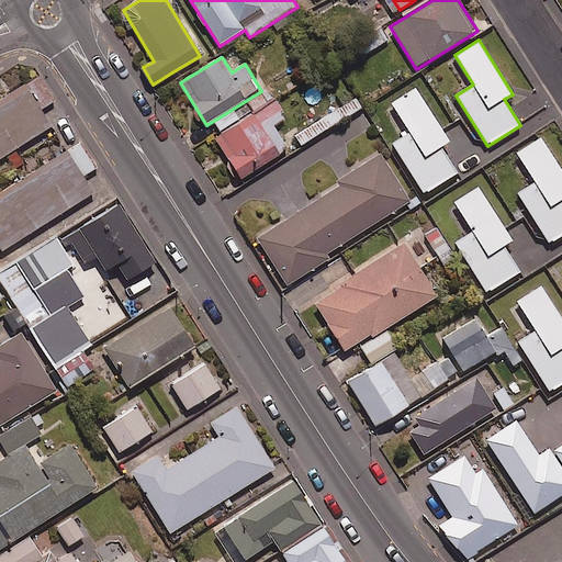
[(54,102),(38,77),(0,101),(0,159),(52,127),(41,110),(54,102)]
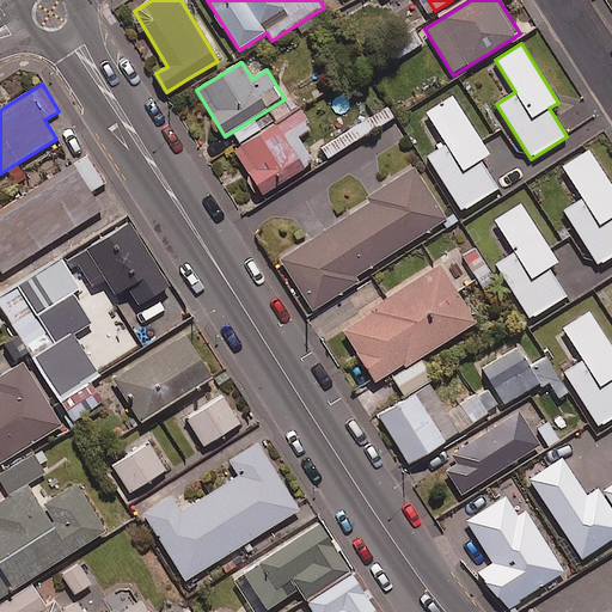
[(489,154),(453,98),(427,114),(446,144),(427,155),(463,212),(499,189),(479,160),(489,154)]
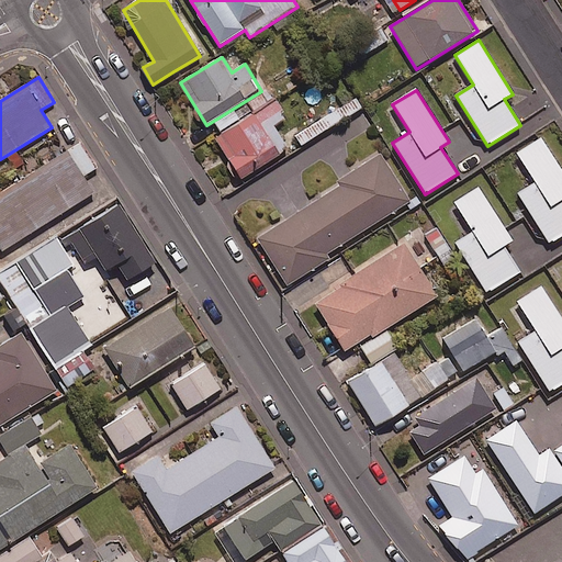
[(362,109),(356,98),(290,137),(296,148),(362,109)]
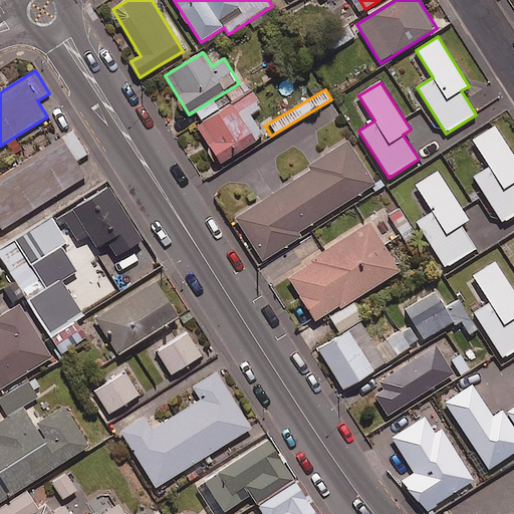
[(262,108),(253,93),(197,127),(219,165),(264,138),(250,115),(262,108)]
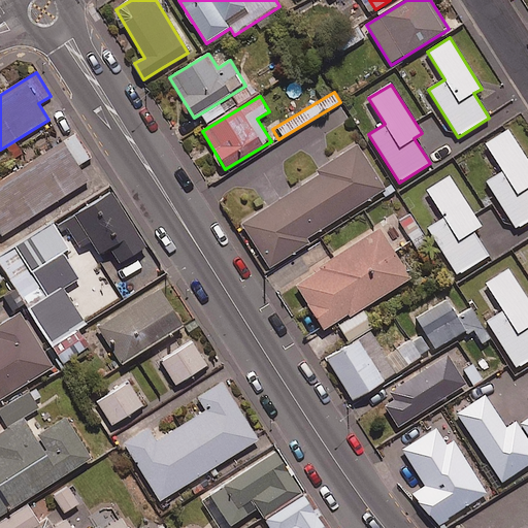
[(527,162),(508,130),(486,144),(502,172),(487,182),(516,229),(527,221),(527,162)]
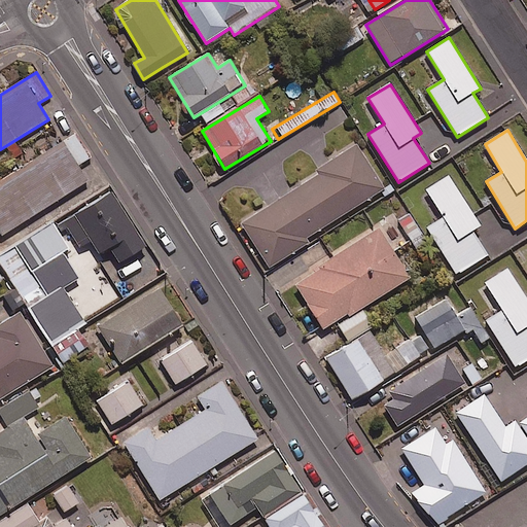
[(91,157),(75,134),(0,181),(0,234),(1,236),(88,181),(77,166),(91,157)]
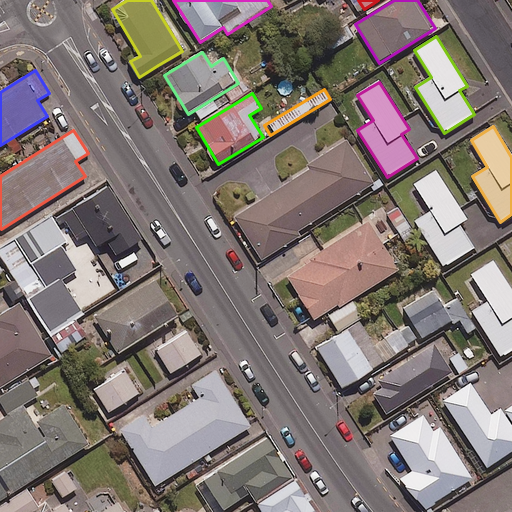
[(374,184),(347,142),(307,167),(309,170),(234,218),(261,261),(299,237),(297,233),(374,184)]
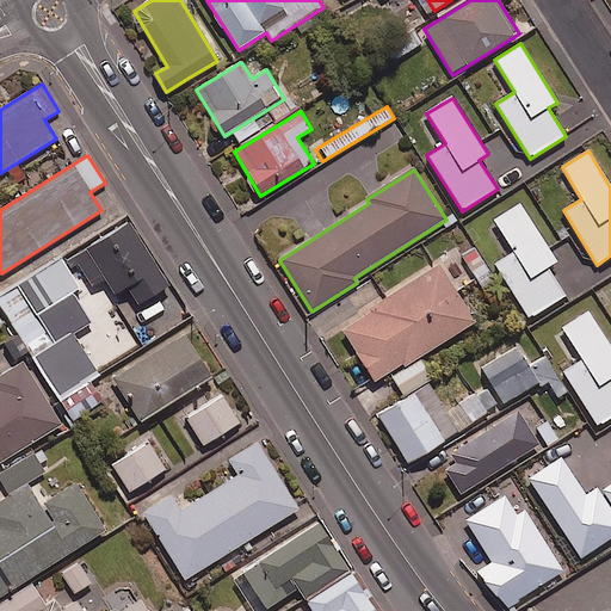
[(556,263),(520,204),(494,221),(514,253),(495,265),(529,319),(566,297),(548,269),(556,263)]
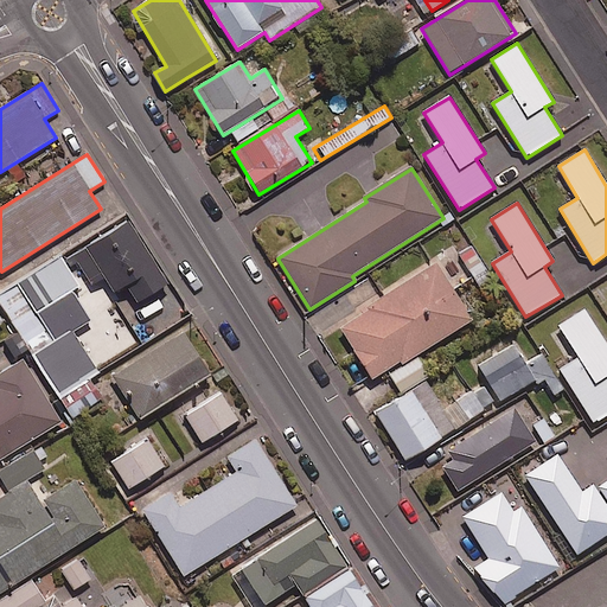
[(168,285),(129,223),(74,257),(91,286),(104,276),(116,294),(127,287),(138,304),(168,285)]
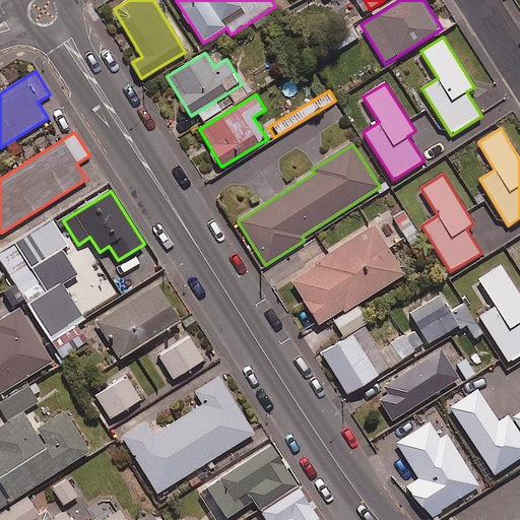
[(58,335),(105,307),(96,294),(75,307),(62,284),(77,275),(62,250),(68,246),(53,221),(0,253),(0,258),(26,302),(35,298),(58,335)]
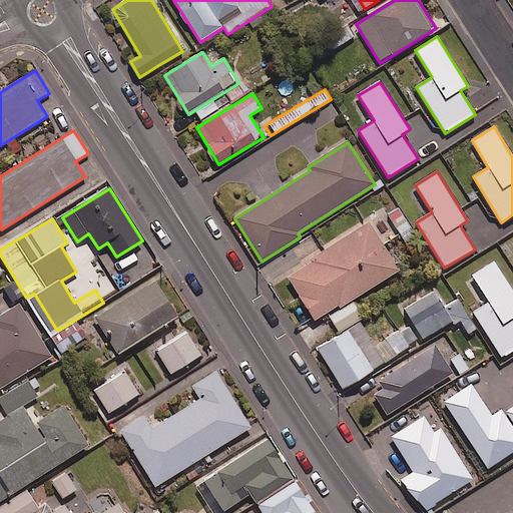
[(400,271),(369,223),(287,277),(317,322),(351,300),(352,302),(400,271)]
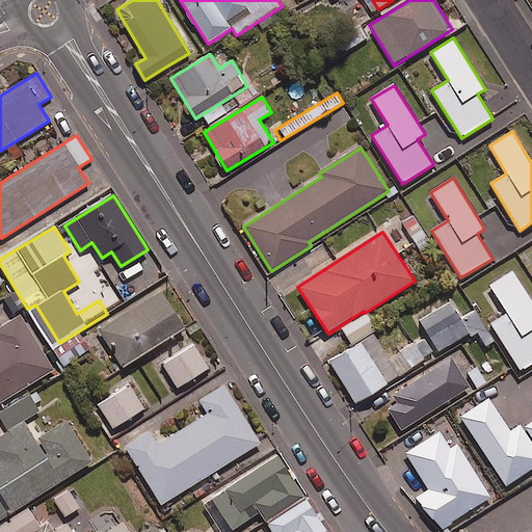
[(531,303),(512,271),(489,286),(507,315),(491,324),(521,372),(531,364),(531,303)]
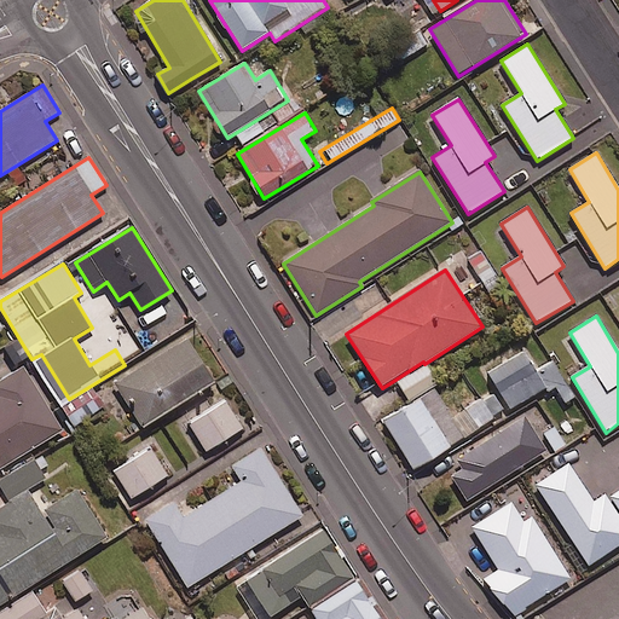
[(214,383),(186,339),(114,383),(142,428),(214,383)]
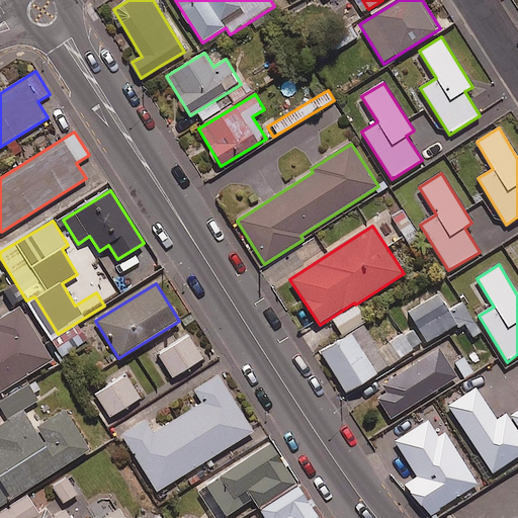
[(405,334),(415,349),(452,326),(462,326),(470,339),(481,332),(461,303),(448,312),(438,294),(408,315),(416,327),(405,334)]
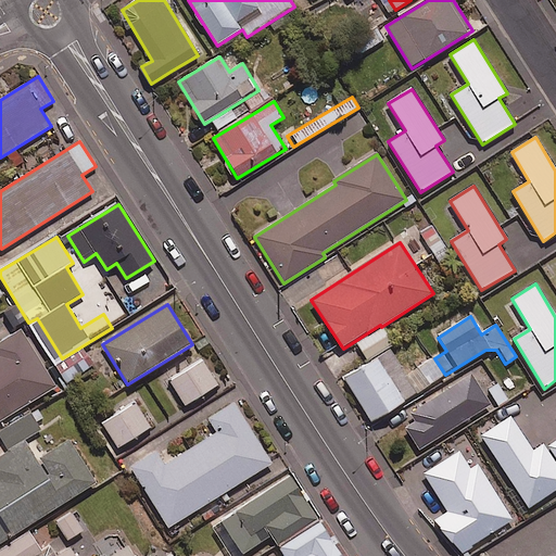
[(393,345),(384,329),(357,343),(366,359),(393,345)]
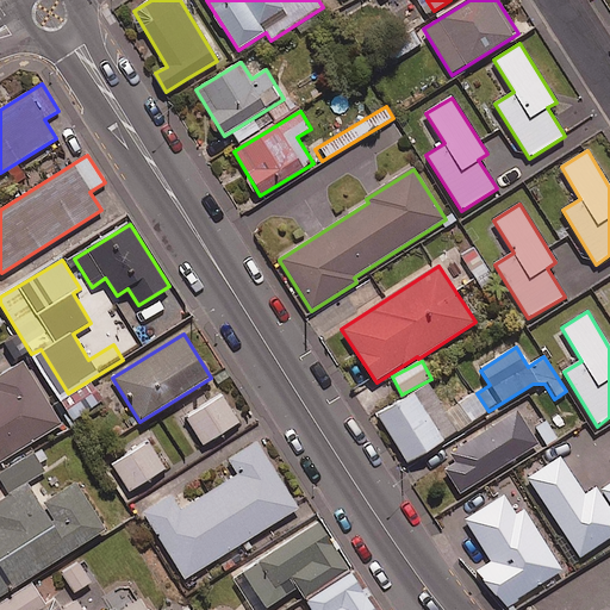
[(0,462),(61,425),(23,362),(0,375),(0,462)]
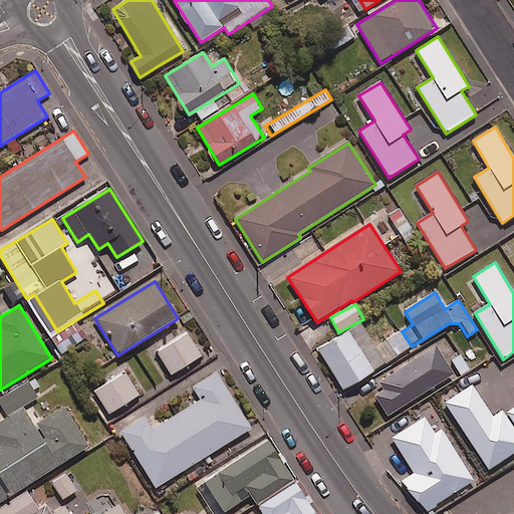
[(412,346),(402,331),(376,347),(360,323),(318,350),(344,391),(412,346)]
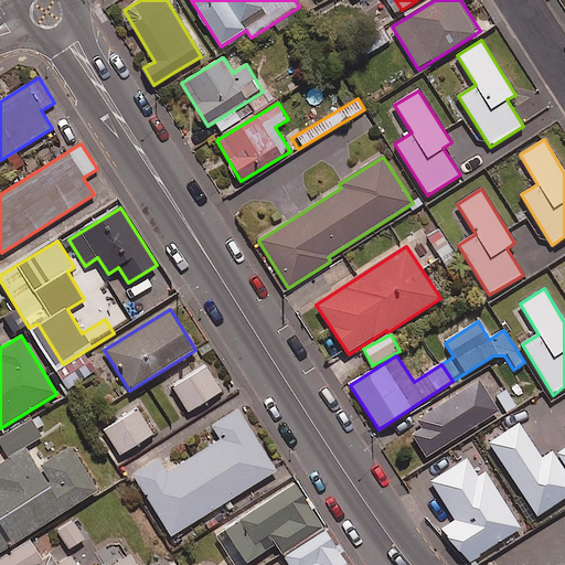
[(96,371),(88,362),(66,380),(74,388),(96,371)]
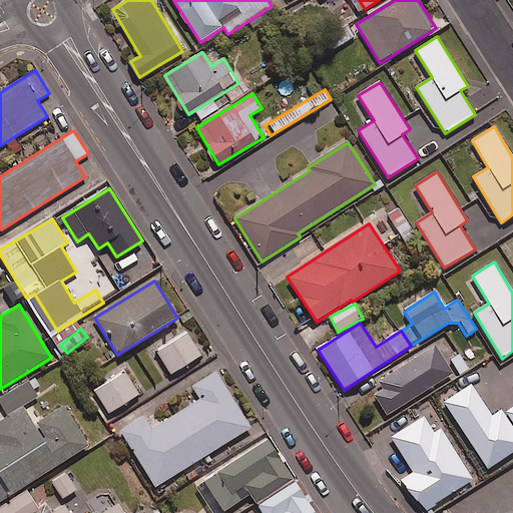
[(201,356),(186,333),(156,352),(171,375),(201,356)]
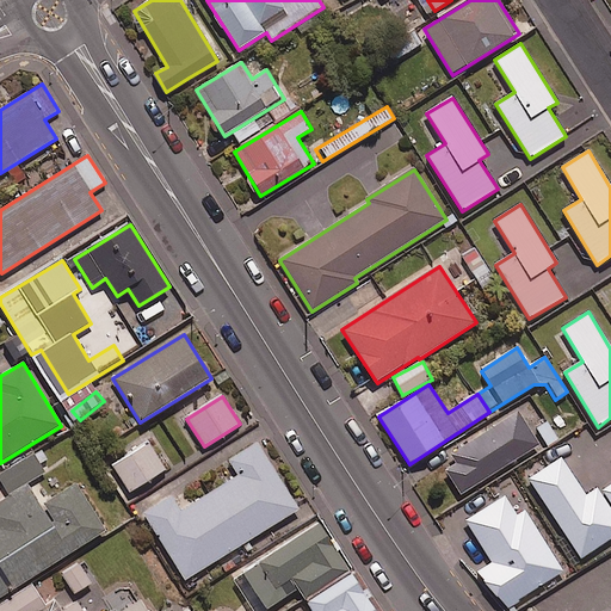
[(535,400),(449,452),(457,464),(446,471),(461,494),(556,436),(535,400)]
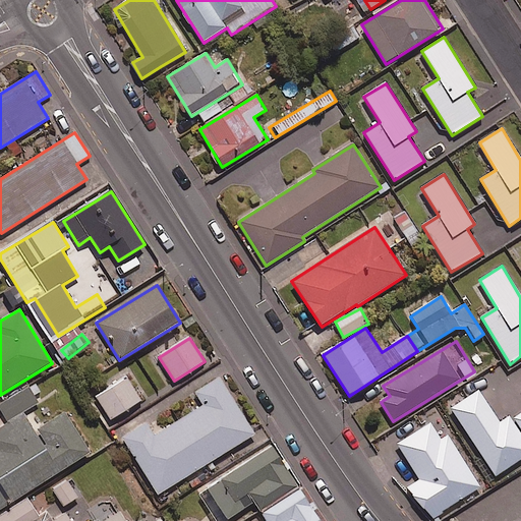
[(141,401),(125,378),(96,397),(111,420),(141,401)]
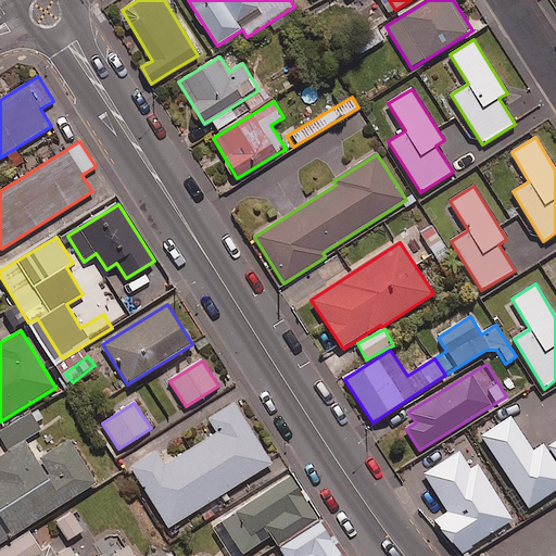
[(272,464),(235,404),(205,422),(213,436),(165,465),(156,451),(130,467),(167,528),(272,464)]
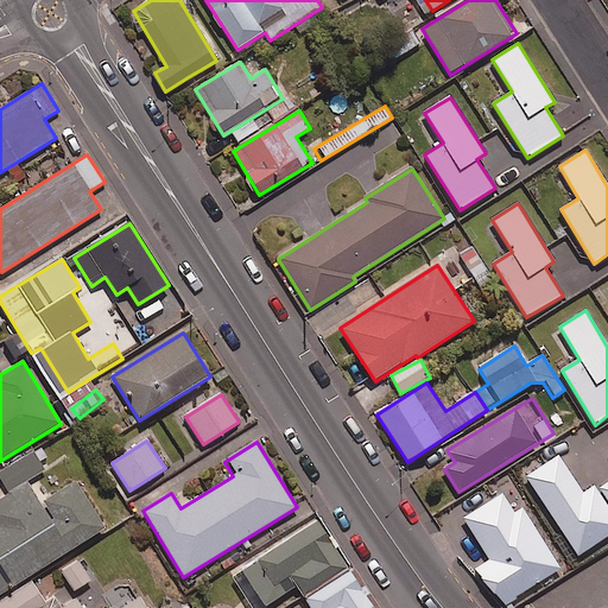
[(48,457),(42,447),(0,470),(0,476),(8,491),(43,470),(38,462),(48,457)]
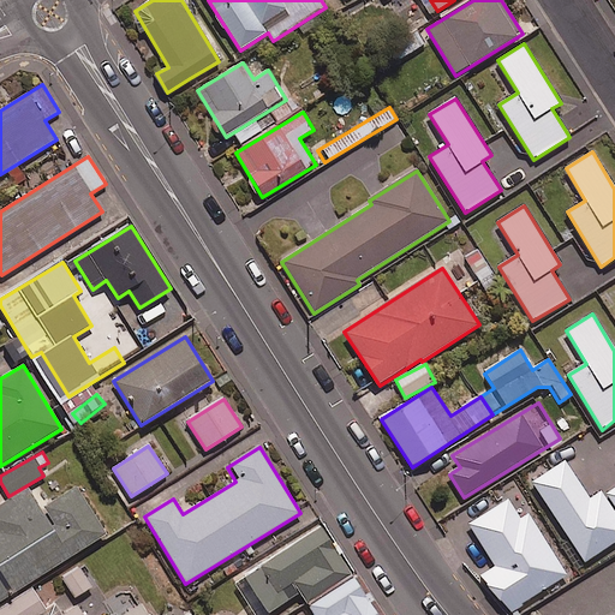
[(590,500),(565,461),(531,484),(584,563),(614,542),(614,514),(601,493),(590,500)]
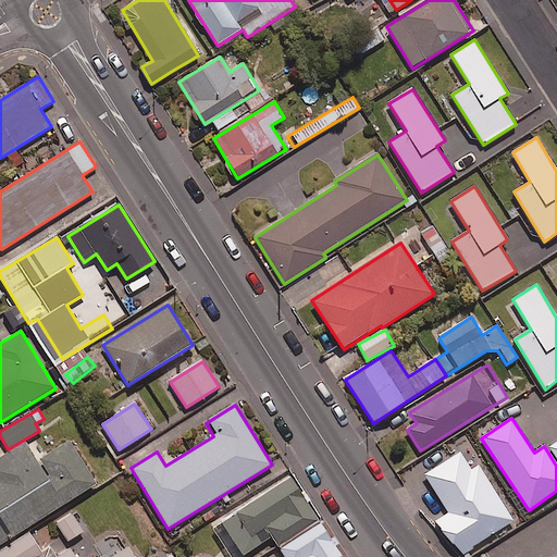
[(37,462),(25,443),(0,458),(0,544),(96,484),(69,442),(37,462)]
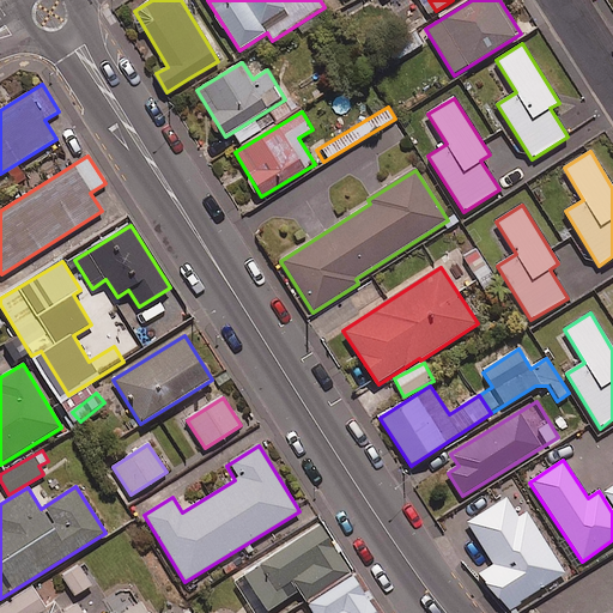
[(519,519),(507,498),(467,523),(493,565),(481,572),(505,612),(565,574),(528,513),(519,519)]
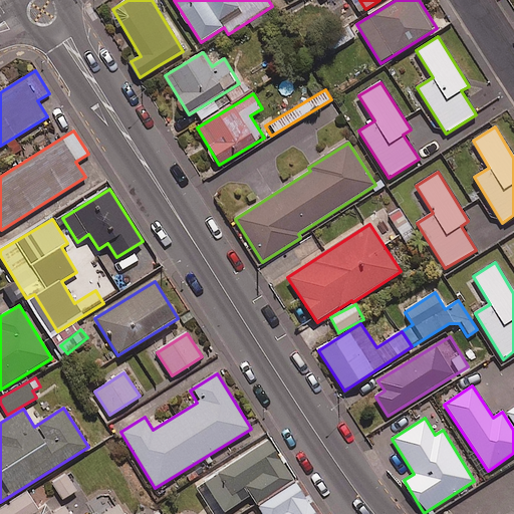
[(196,488),(213,513),(222,513),(250,495),(256,504),(294,479),(268,440),(196,488)]
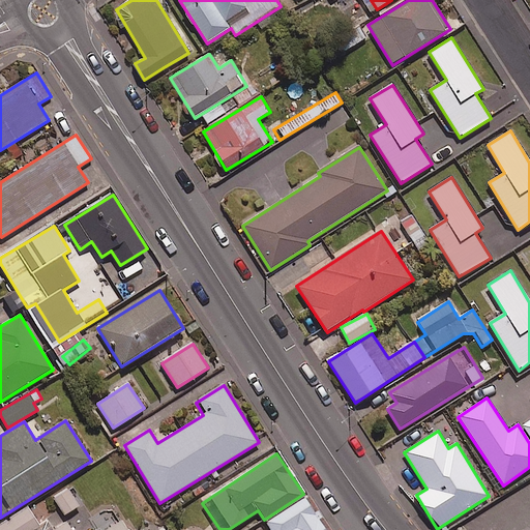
[(80,506),(68,488),(53,497),(64,516),(80,506)]
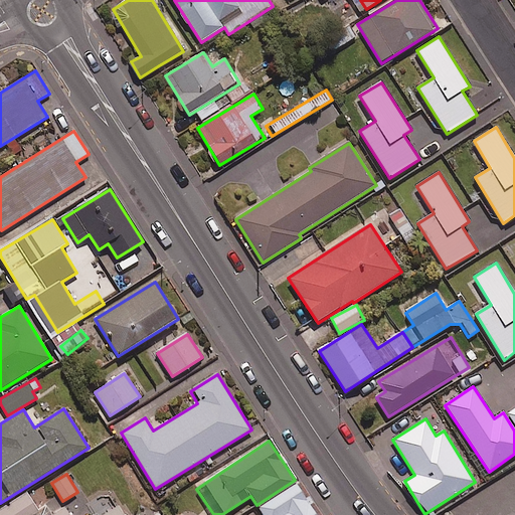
[(319,514),(299,483),(260,508),(263,513),(259,514),(319,514)]
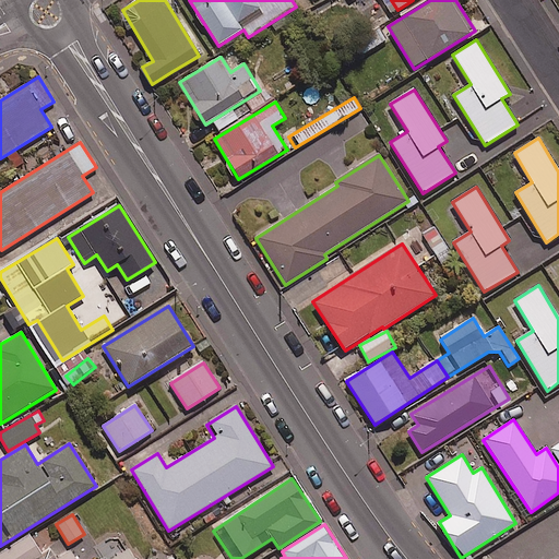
[(34,558),(42,555),(28,535),(0,554),(0,558),(34,558)]
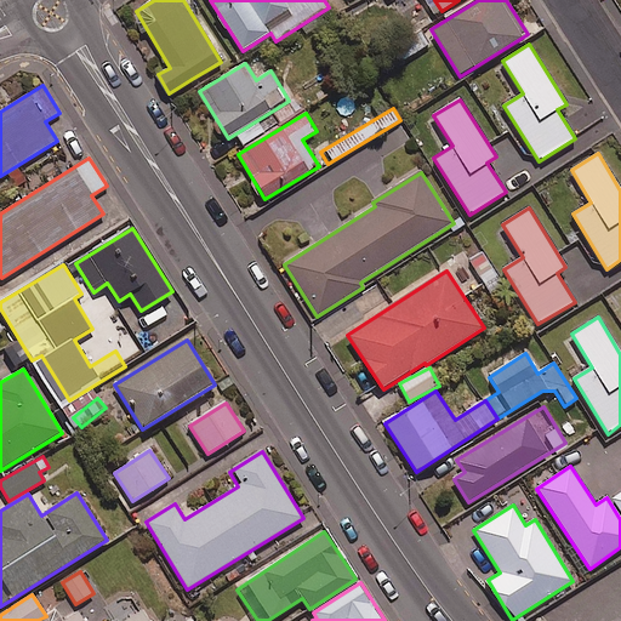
[(148,620),(141,609),(121,620),(83,620),(78,613),(64,620),(148,620)]
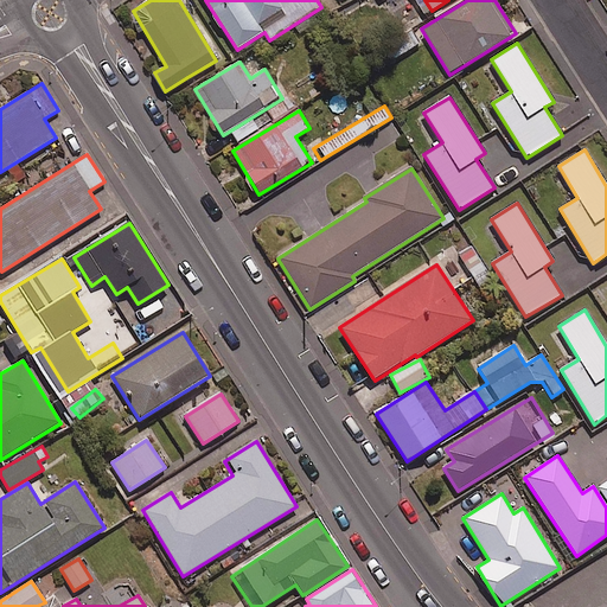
All buildings are outlined.
